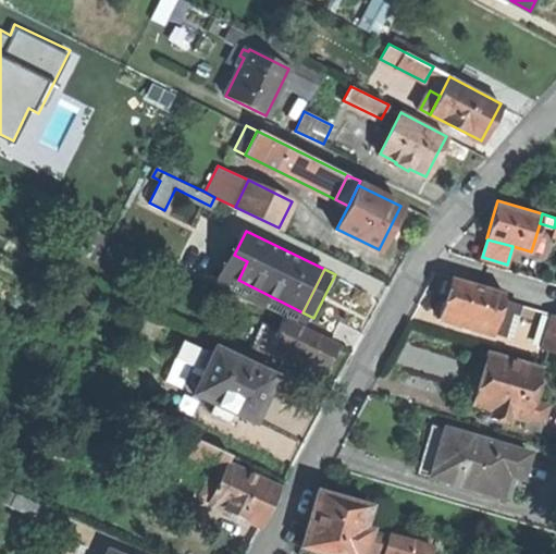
[(441,318),(493,333),(496,324),(503,299),(506,291),(453,275),(452,279),(445,280),(442,290),(447,295),(444,305),(441,318)]
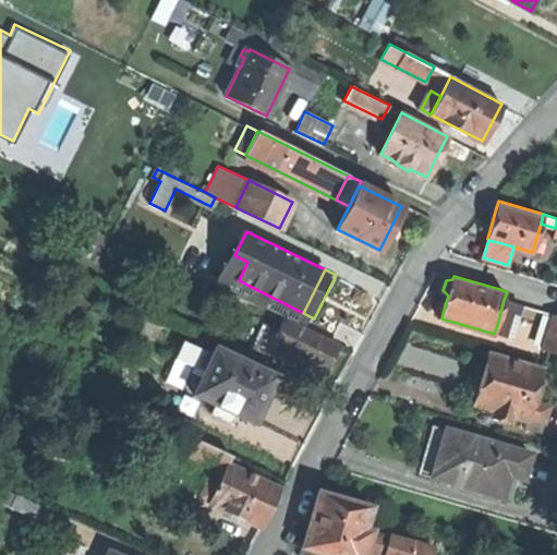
[(310,328),(314,318),(303,313),(239,280),(233,291),(288,317),(302,325),(310,328)]
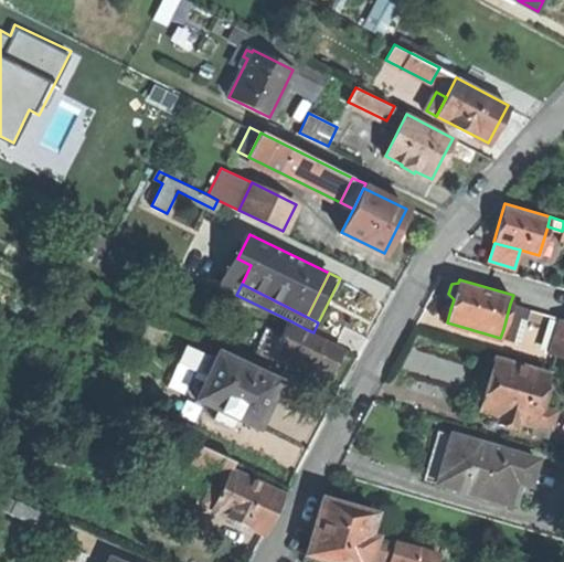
[(521,307),(510,304),(503,329),(513,332),(519,316),(521,307)]
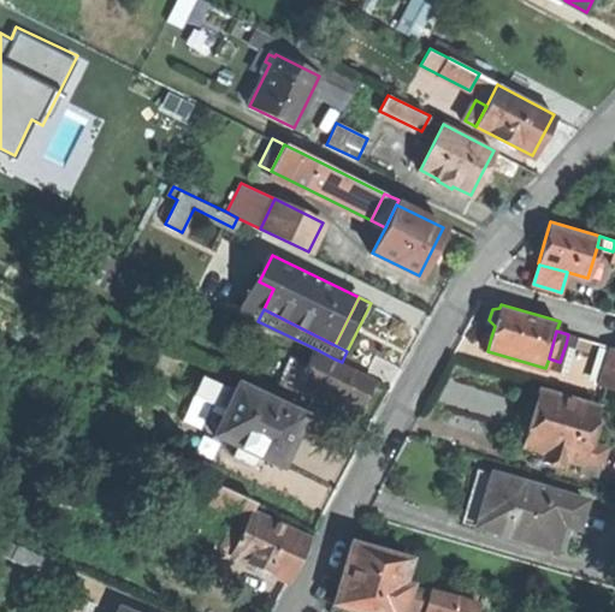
[(577,337),(568,334),(566,344),(573,346),(577,337)]
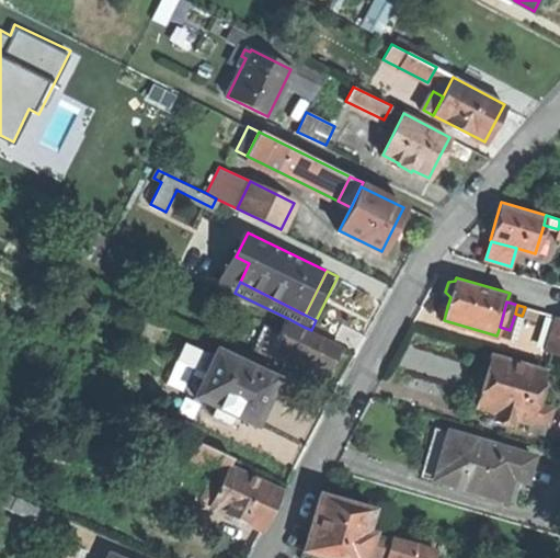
[(548,351),(559,354),(559,317),(558,317),(548,351)]
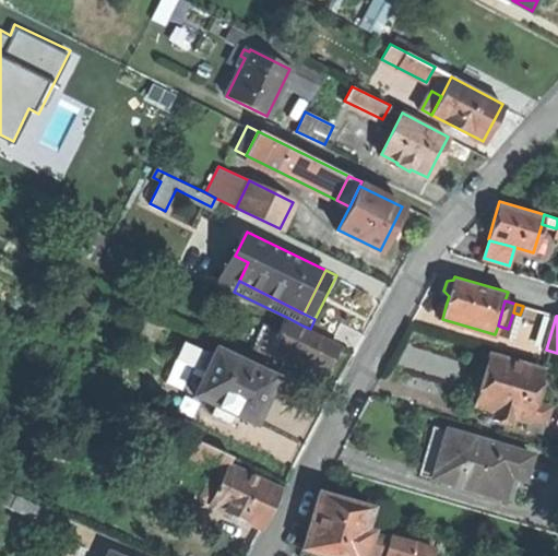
[(272,349),(287,356),(303,326),(288,318),(281,331),(272,349)]
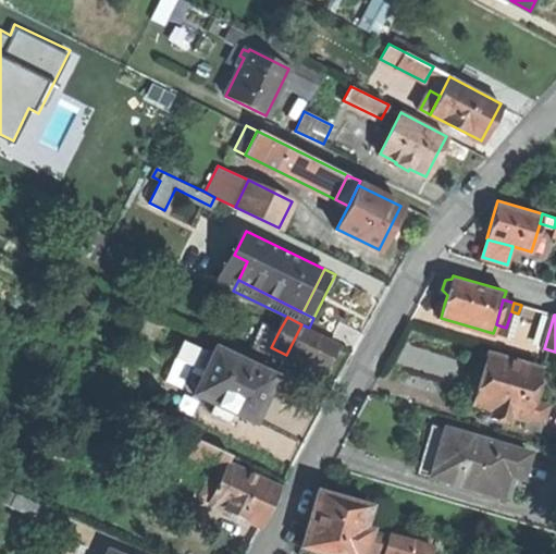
[(256,340),(271,347),(280,330),(264,322),(256,340)]
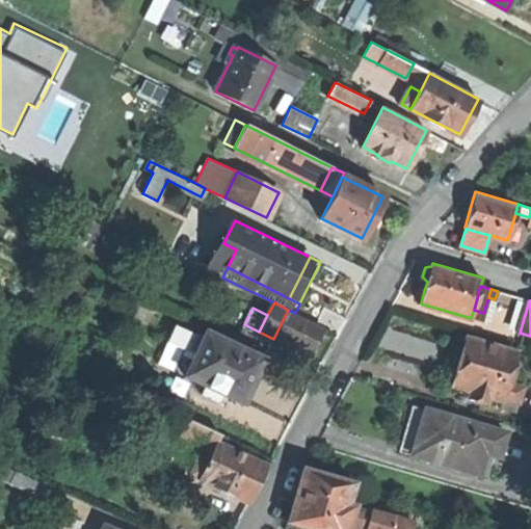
[(322,326),(295,313),(288,310),(273,339),(308,356),(311,350),(314,344),(318,337),(322,326)]
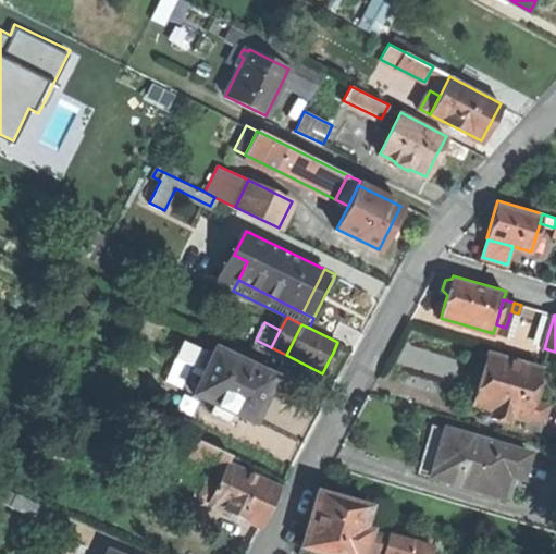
[(266,360),(271,347),(256,340),(249,353),(266,360)]
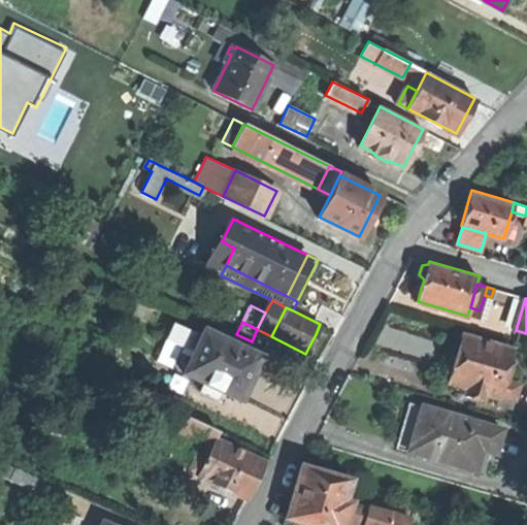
[(180,345),(193,351),(201,334),(189,329),(180,345)]
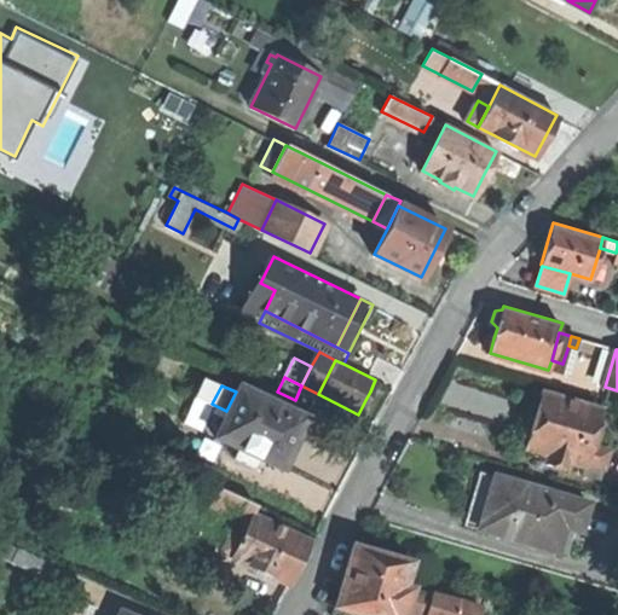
[(304,418),(238,387),(236,392),(226,411),(214,435),(279,466),(292,441),(304,418)]
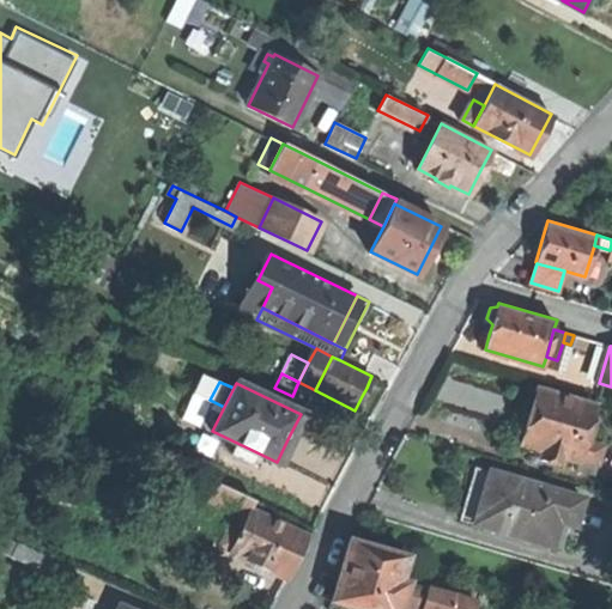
[(521,422),(519,430),(523,432),(521,442),(543,448),(540,458),(562,464),(564,455),(580,460),(581,458),(598,463),(603,445),(586,440),(595,406),(537,389),(529,414),(523,413),(521,422)]
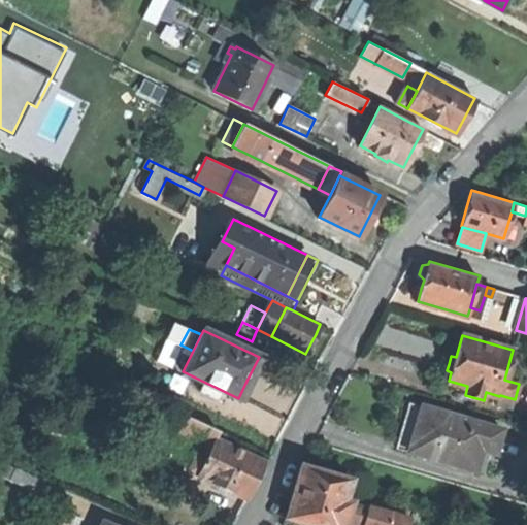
[(318,345),(311,341),(308,348),(315,351),(318,345)]
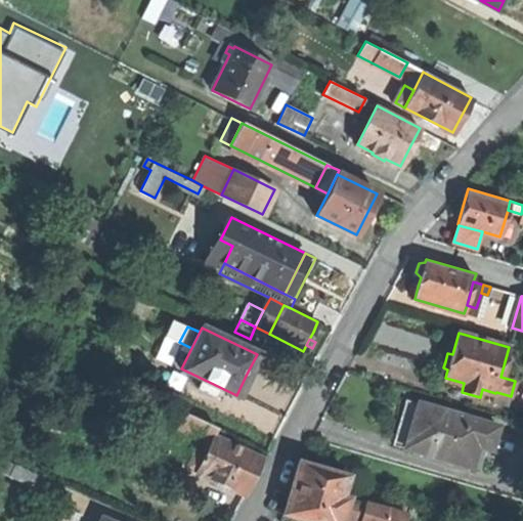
[(394,443),(406,447),(419,401),(406,398),(400,419),(394,443)]
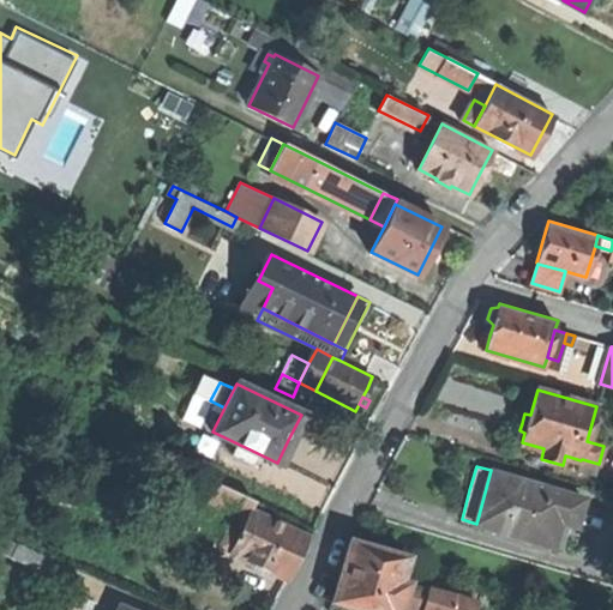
[(491,470),(476,524),(570,550),(586,497),(491,470)]
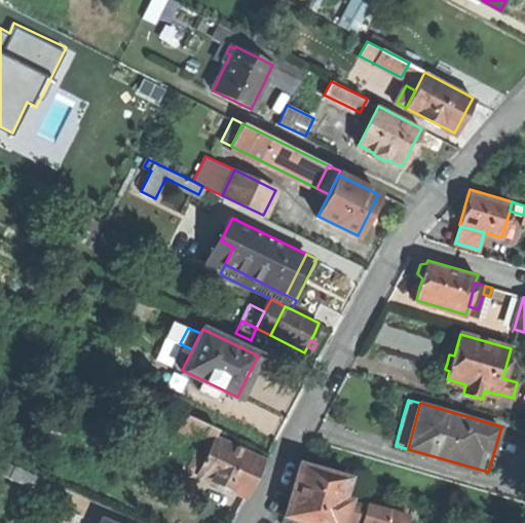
[(180,431),(212,445),(215,439),(217,440),(221,430),(187,414),(180,431)]
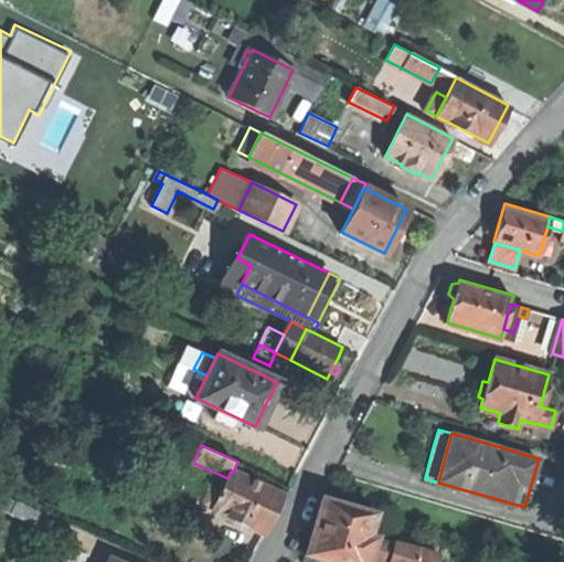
[(233,473),(231,472),(227,478),(222,490),(211,485),(203,502),(213,508),(213,509),(264,532),(273,515),(282,495),(233,473)]
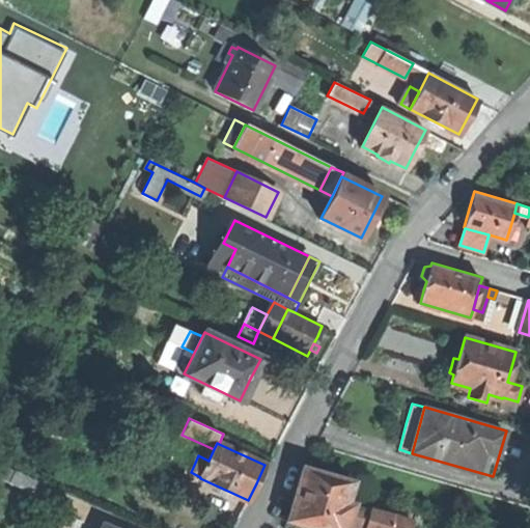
[(296,495),(288,521),(314,527),(346,527),(349,525),(354,505),(346,503),(353,481),(303,468),(296,495)]
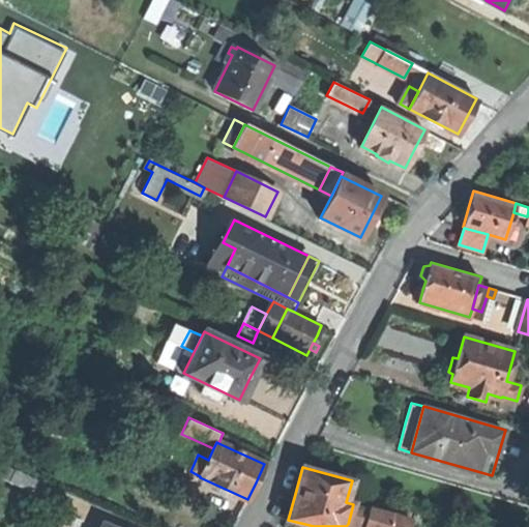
[(19,484),(37,492),(42,481),(24,473),(19,484)]
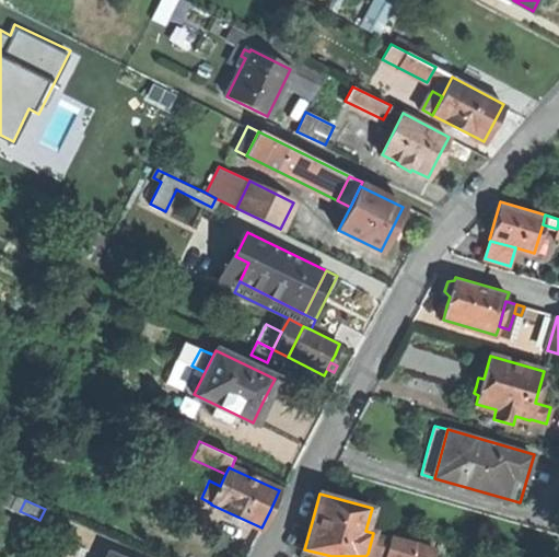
[(432,556),(435,549),(373,533),(368,554),(376,556),(432,556)]
